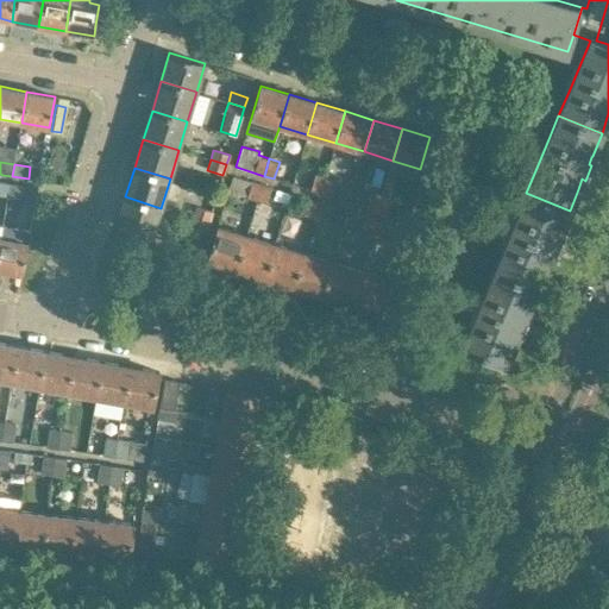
[(320,193),(326,176),(315,173),(311,190),(320,193)]
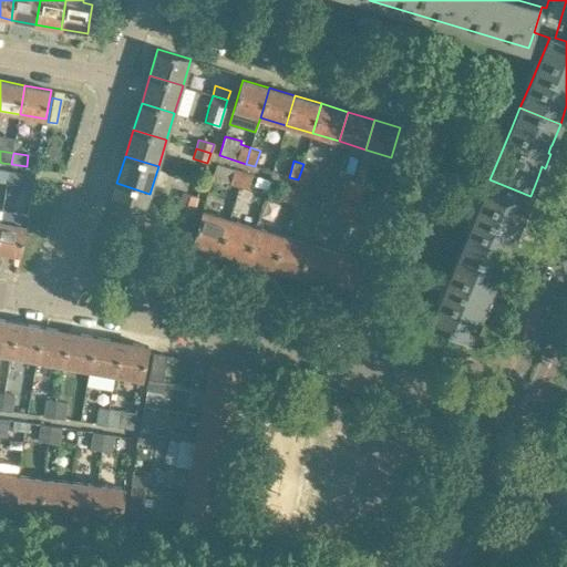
[(217,164),(212,179),(238,188),(244,172),(217,164)]
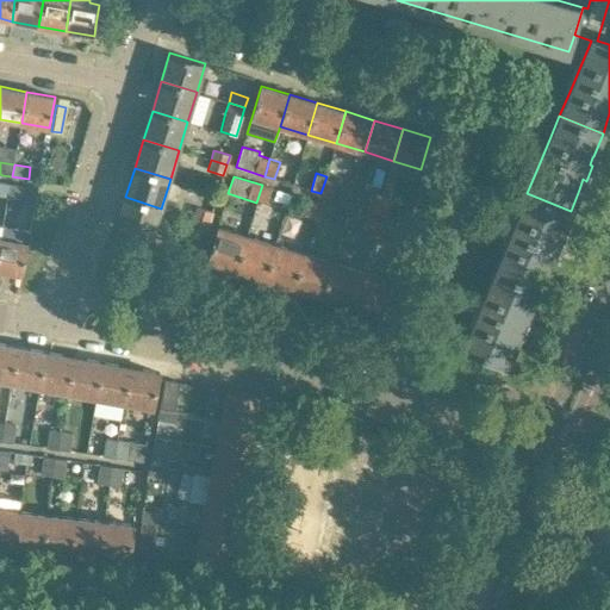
[(336,179),(327,176),(321,193),(331,197),(336,179)]
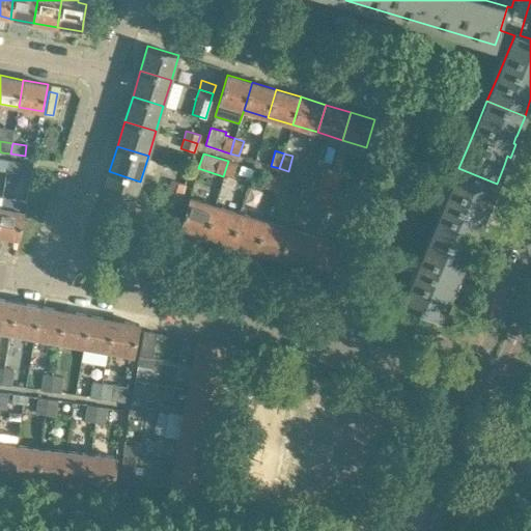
[(0,159),(0,171),(7,173),(9,161),(0,159)]
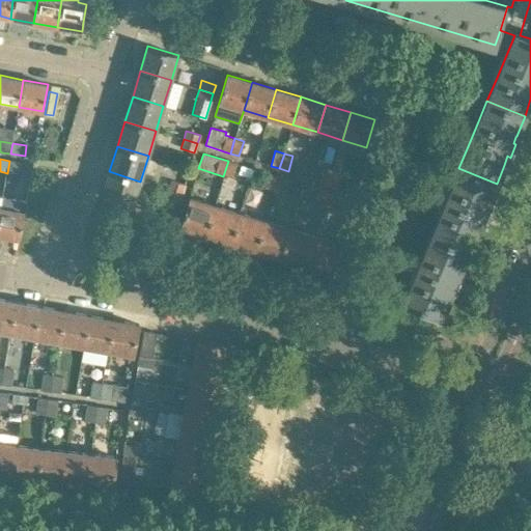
[(9,161),(7,173),(31,177),(33,165),(9,161)]
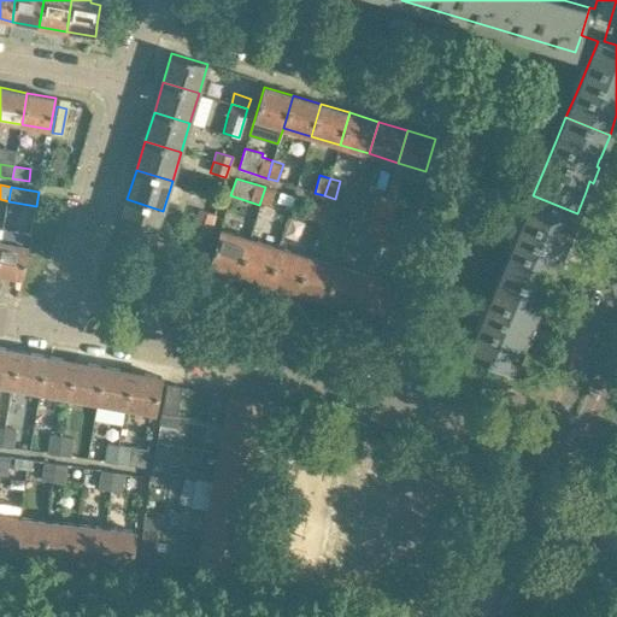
[(275,191),(265,187),(259,205),(270,207),(275,191)]
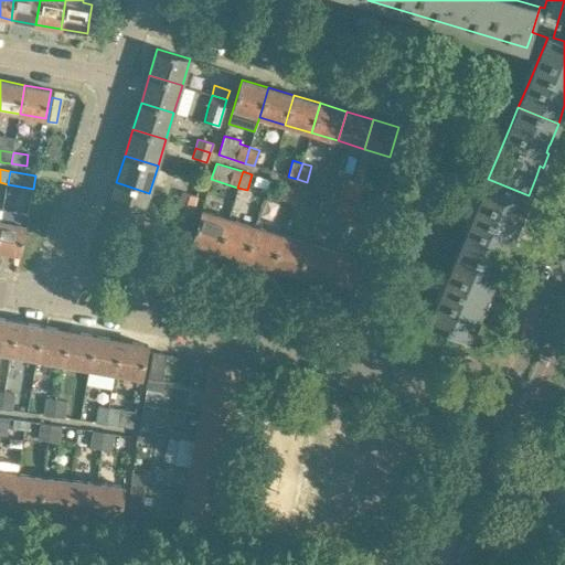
[(340,192),(350,195),(354,180),(344,177),(340,192)]
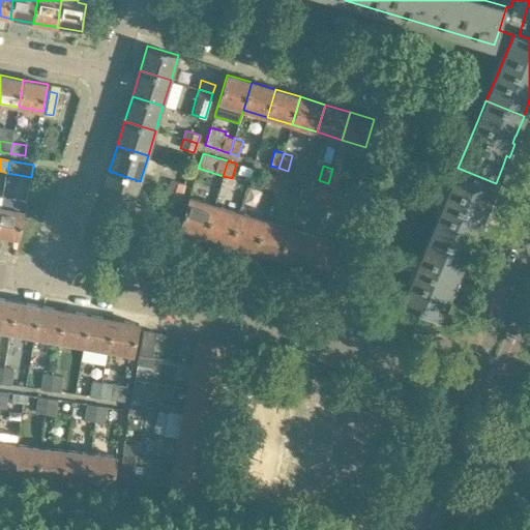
[(449,188),(439,213),(430,235),(468,251),(475,231),(476,229),(478,223),(481,224),(487,211),(484,210),(487,204),(488,202),(496,183),(458,168),(449,188)]
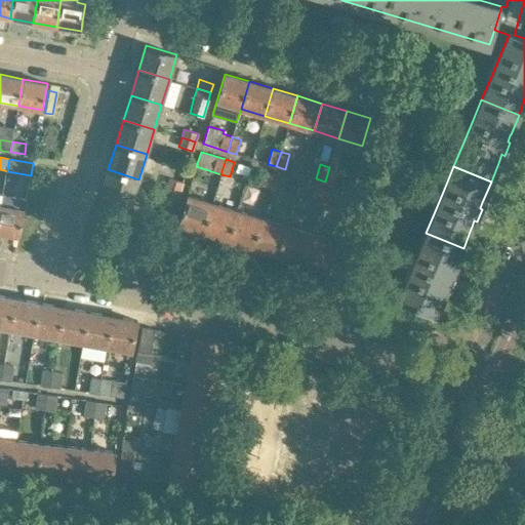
[(325,182),(333,184),(337,169),(329,167),(325,182)]
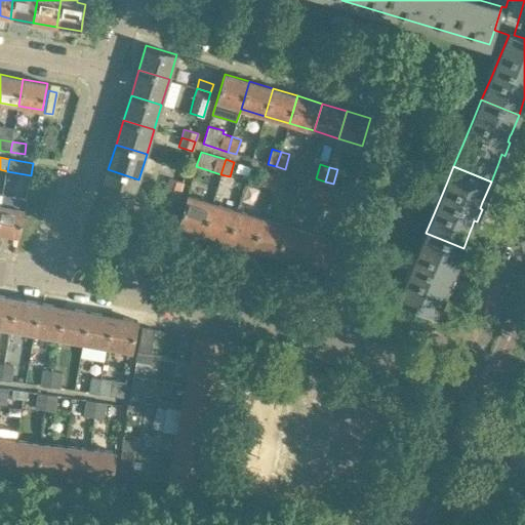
[(131,204),(131,203),(138,179),(108,169),(101,195),(131,204)]
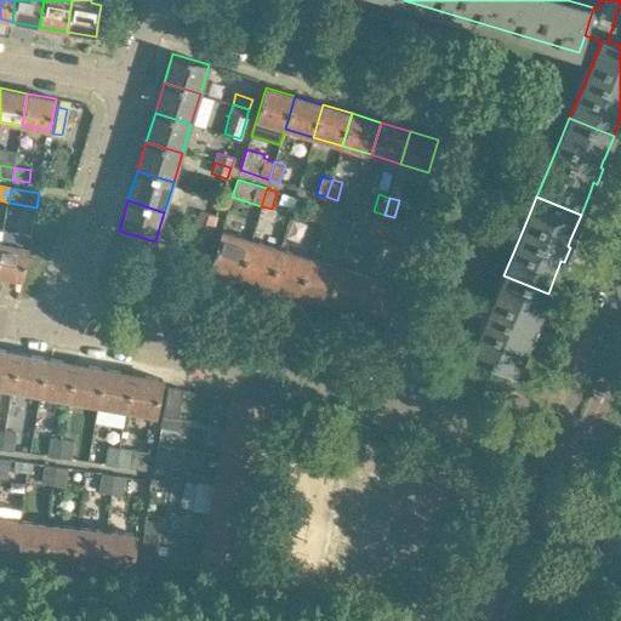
[(320,224),(325,206),(315,204),(311,221),(320,224)]
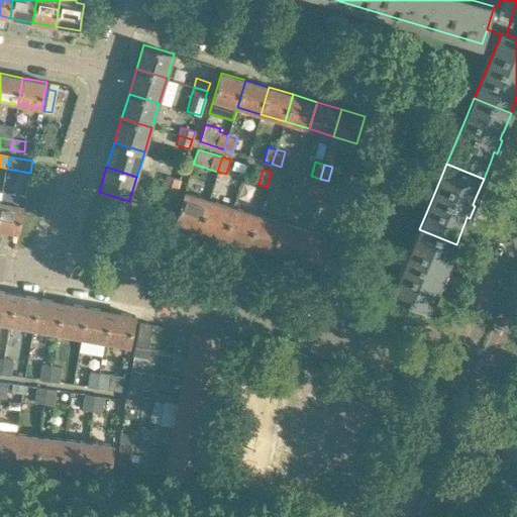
[(280,175),(271,172),(267,187),(275,189),(280,175)]
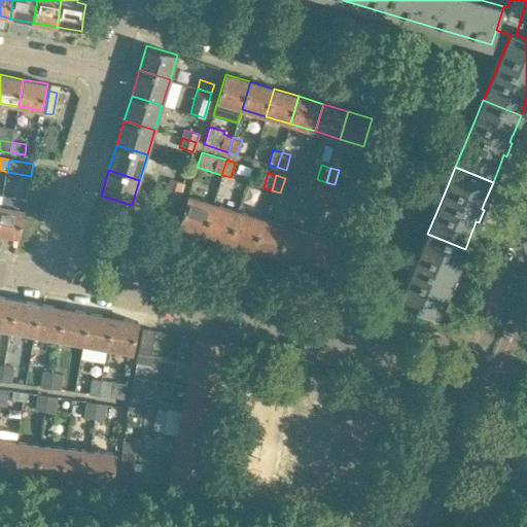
[(171,180),(169,188),(180,192),(183,183),(171,180)]
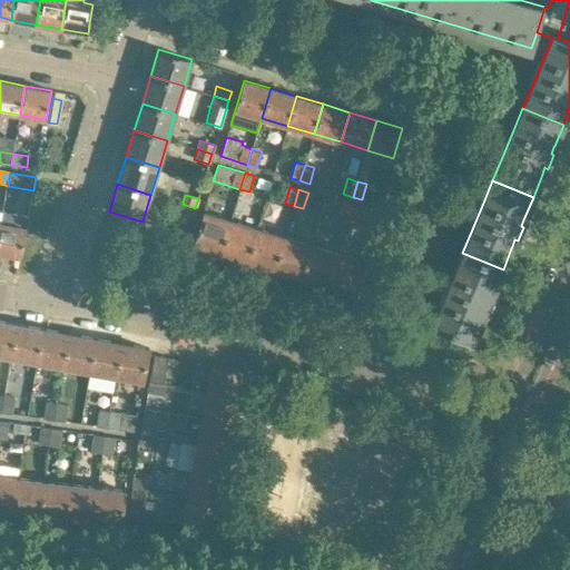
[(180,213),(193,217),(195,208),(183,204),(180,213)]
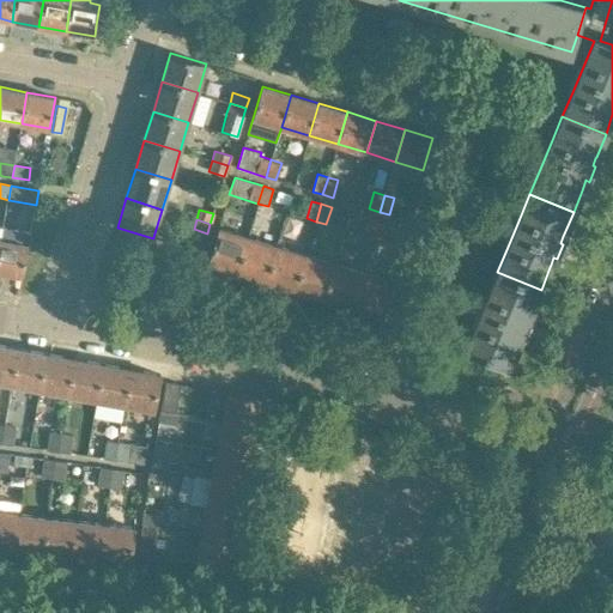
[(364,235),(375,237),(380,222),(369,219),(364,235)]
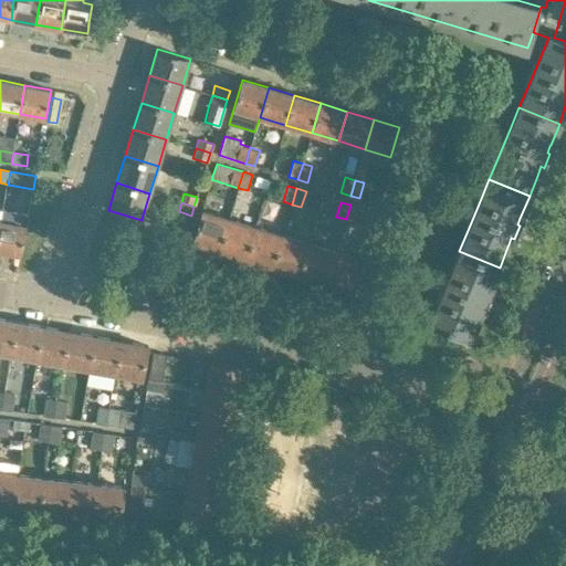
[(377,213),(350,205),(346,219),(373,227),(377,213)]
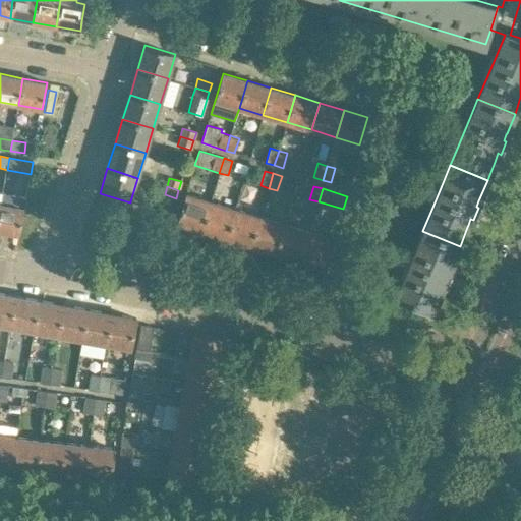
[(1,203),(0,206),(0,231),(19,235),(25,197),(2,193),(1,203)]
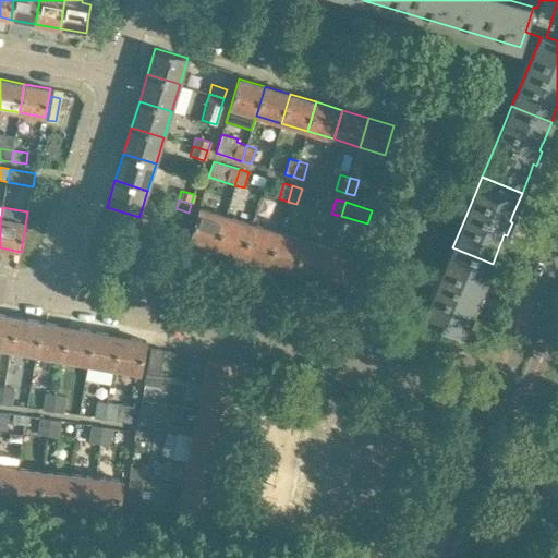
[(199,207),(192,232),(189,240),(216,247),(226,216),(199,207)]
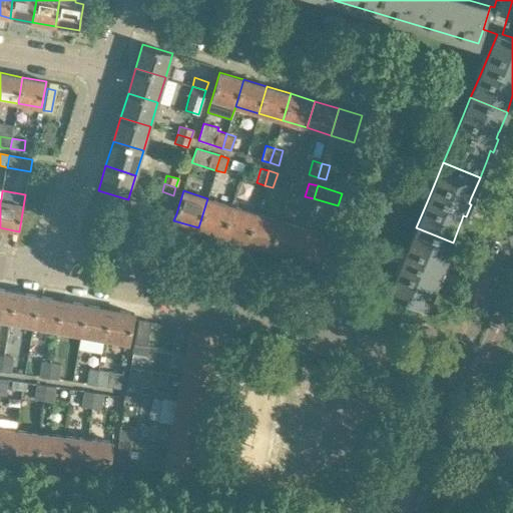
[(222,235),(231,205),(207,198),(198,227),(222,235)]
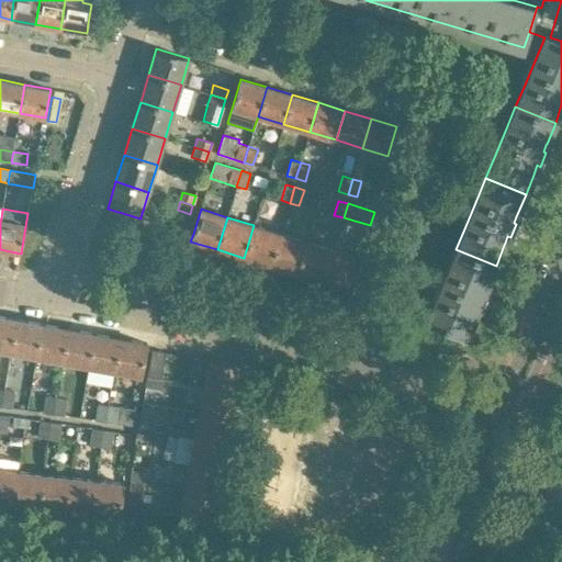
[(254,225),(244,258),(270,266),(280,234),(254,225)]
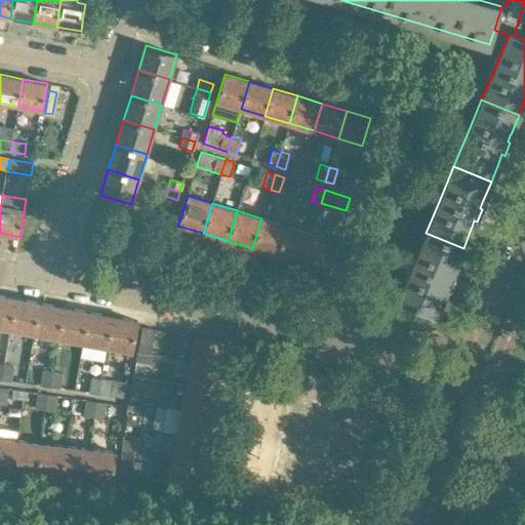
[(278,256),(287,226),(261,218),(252,248),(277,256),(278,256)]
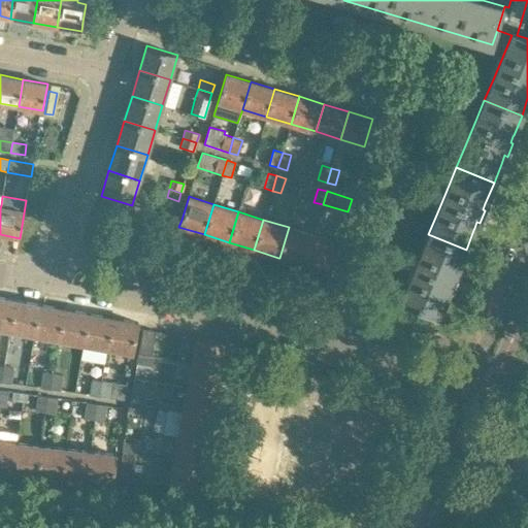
[(314,235),(304,265),(327,272),(329,273),(338,242),(340,234),(317,226),(314,235)]
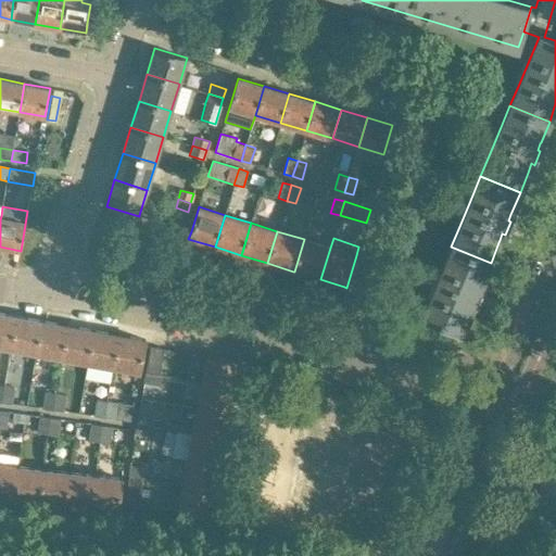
[(320,279),(330,248),(304,239),(294,272),(320,279)]
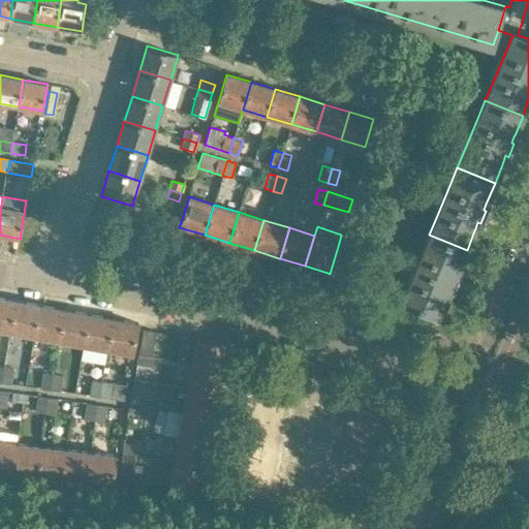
[(459,269),(467,250),(429,235),(421,255),(401,302),(439,317),(446,298),(447,296),(450,289),(453,290),(459,278),(456,277),(458,271),(459,269)]
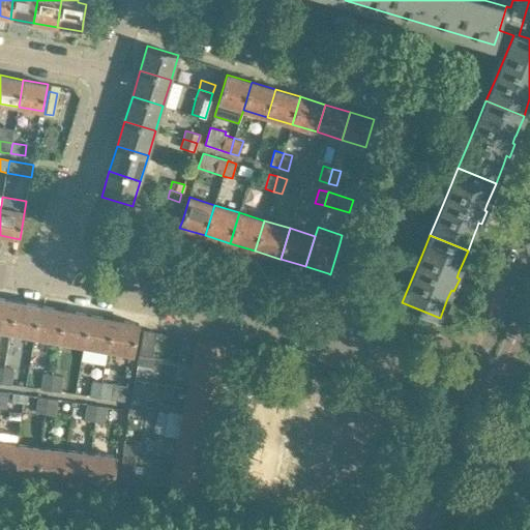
[(0,298),(0,330),(10,332),(16,301),(0,298)]
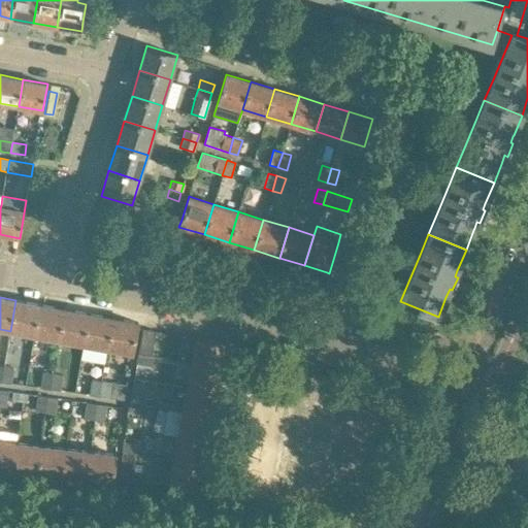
[(15,300),(10,331),(34,335),(40,304),(15,300)]
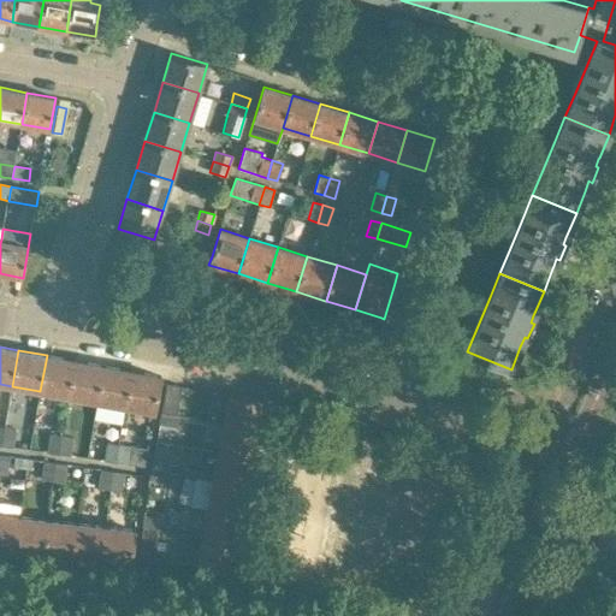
[(40,391),(36,410),(54,414),(58,395),(69,397),(76,361),(47,355),(40,391)]
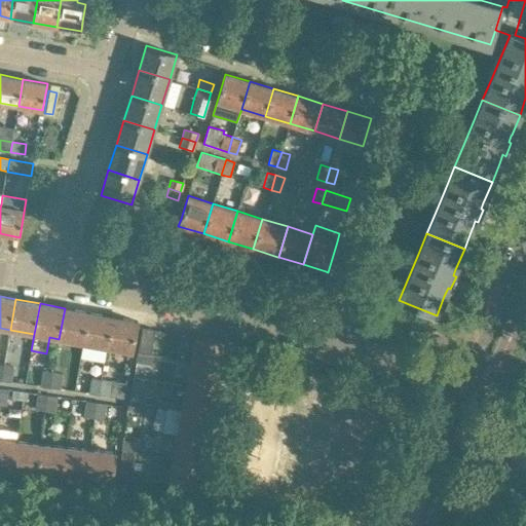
[(65,308),(59,339),(83,343),(88,312),(65,308)]
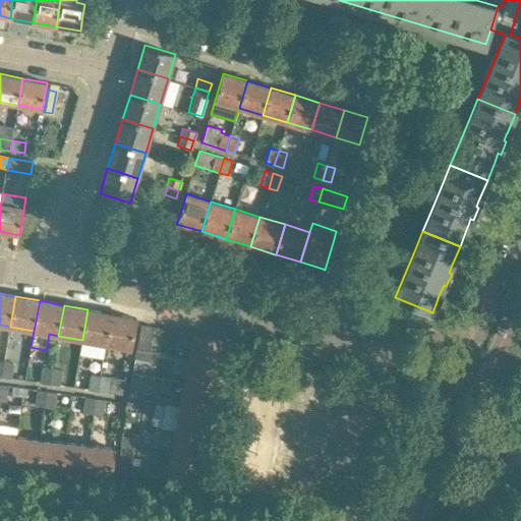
[(82,340),(79,354),(104,358),(106,345),(112,313),(88,309),(82,340)]
